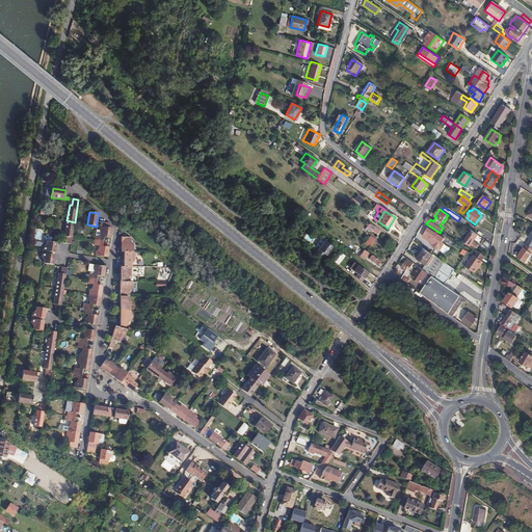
[(460,217),(458,221),(464,225),(467,221),(461,217),(460,217)]
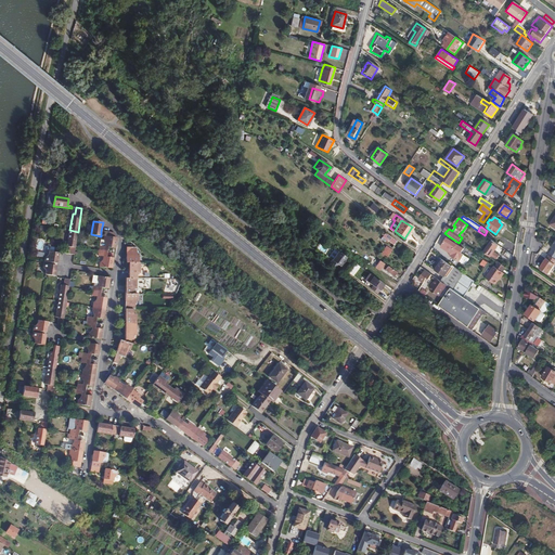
[(78,232),(69,230),(69,231),(67,247),(69,247),(68,254),(74,255),(78,232)]
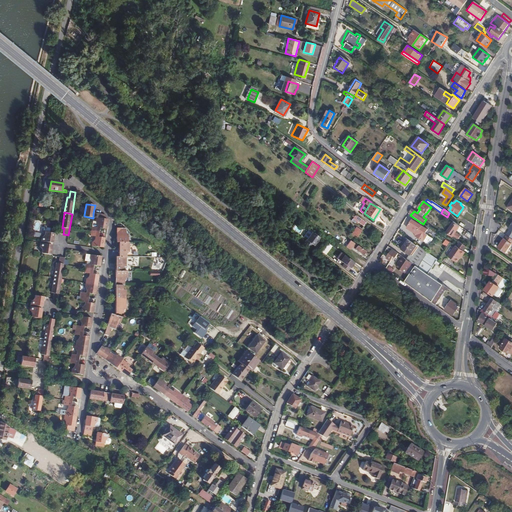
[(364,226),(366,223),(355,215),(353,218),(357,221),(364,226)]
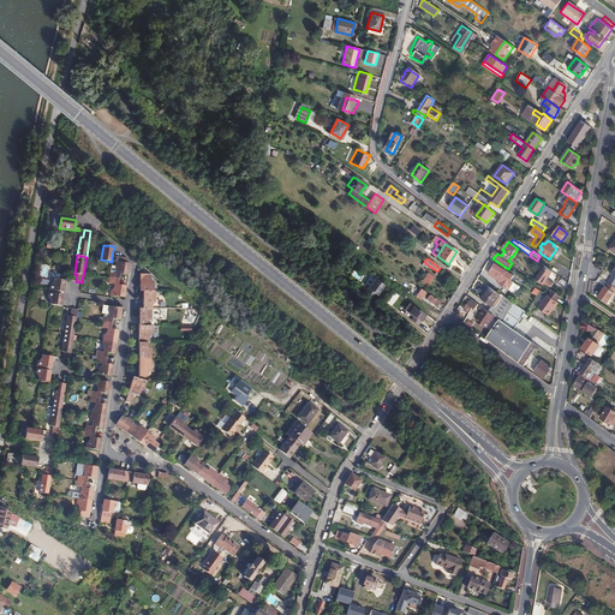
[(111,273),(111,278),(119,280),(120,274),(127,275),(130,263),(126,263),(115,262),(115,267),(117,270),(117,273),(111,273)]
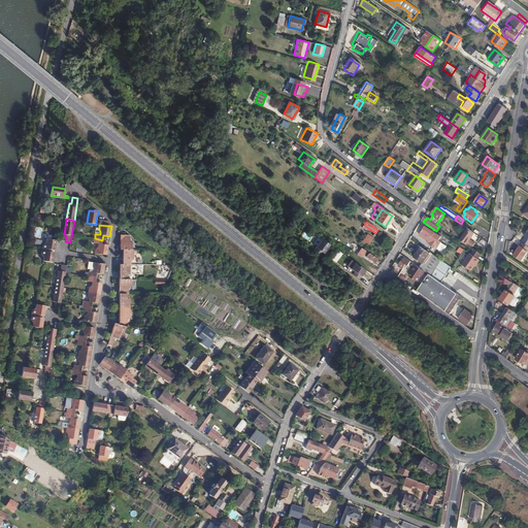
[(433,229),(427,225),(420,235),(431,243),(429,245),(436,251),(440,243),(438,242),(440,238),(431,232),(433,229)]
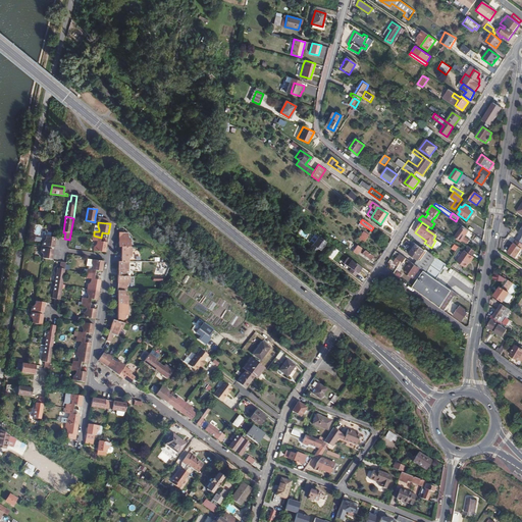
[(471,229),(464,225),(457,238),(469,245),(473,238),(468,236),(471,229)]
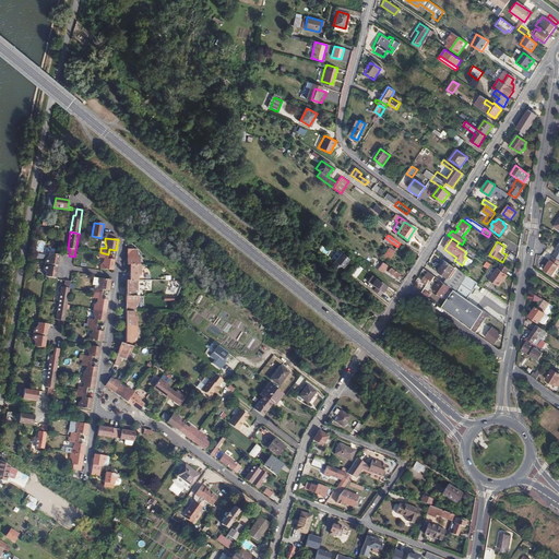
[(45,259),(46,250),(38,249),(37,258),(45,259)]
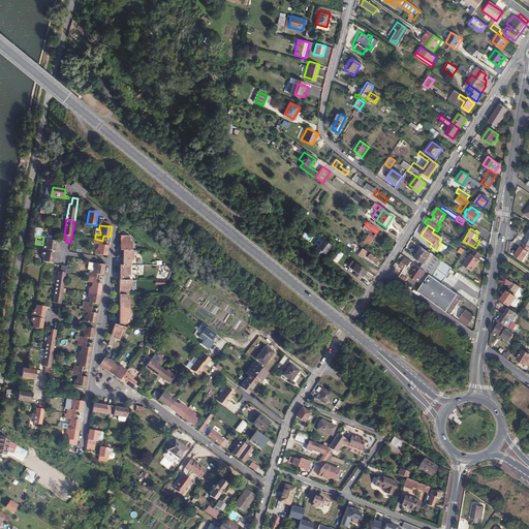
[(130,236),(120,236),(120,250),(123,250),(132,250),(132,244),(131,244),(130,240),(130,236)]
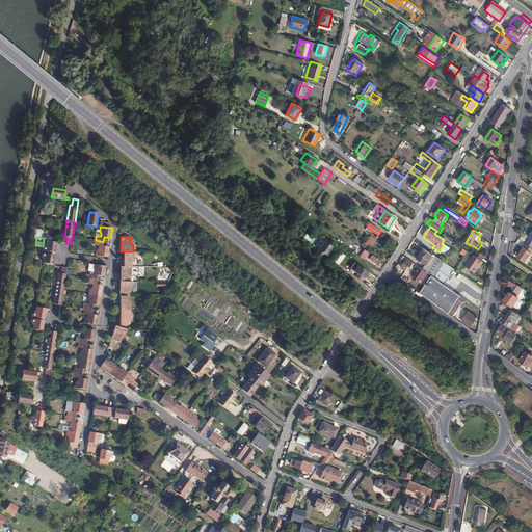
[(324,259),(333,246),(321,238),(315,246),(318,248),(315,253),(324,259)]
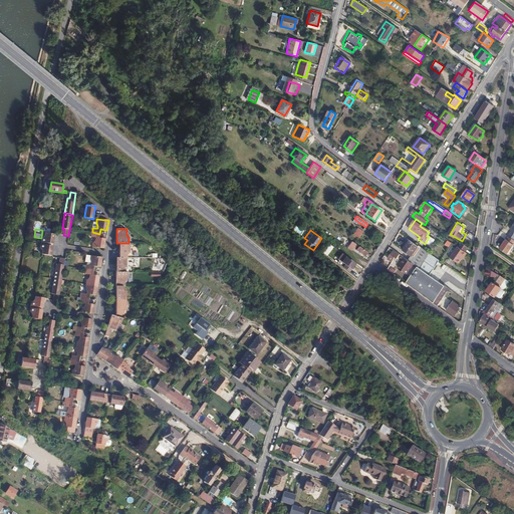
[(92,243),(92,247),(103,249),(105,239),(99,238),(99,234),(92,232),(91,237),(95,238),(95,240),(93,243),(92,243)]
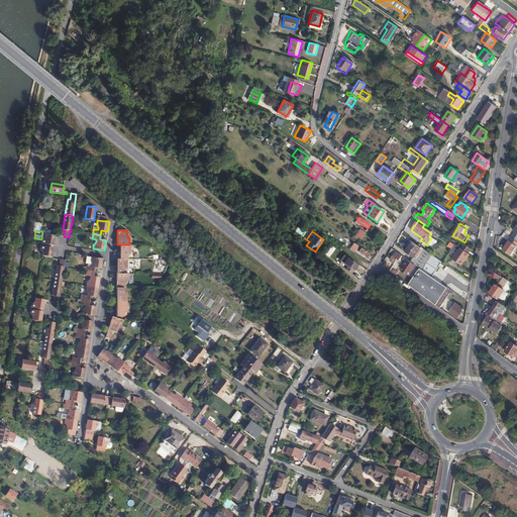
[(57,236),(46,234),(45,234),(45,236),(43,239),(42,239),(41,243),(54,245),(55,239),(56,239),(57,236)]
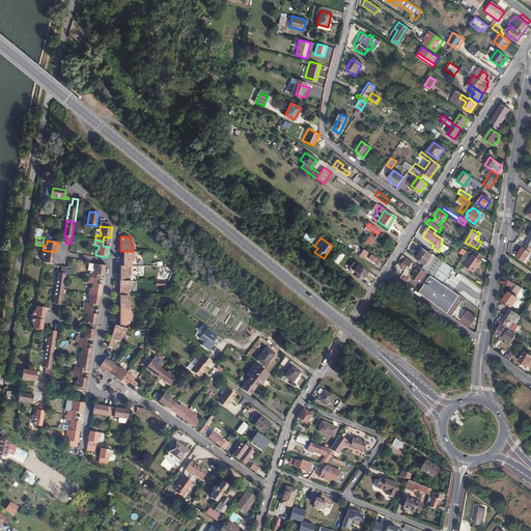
[(530,249),(525,245),(523,248),(515,257),(524,263),(530,253),(530,249)]
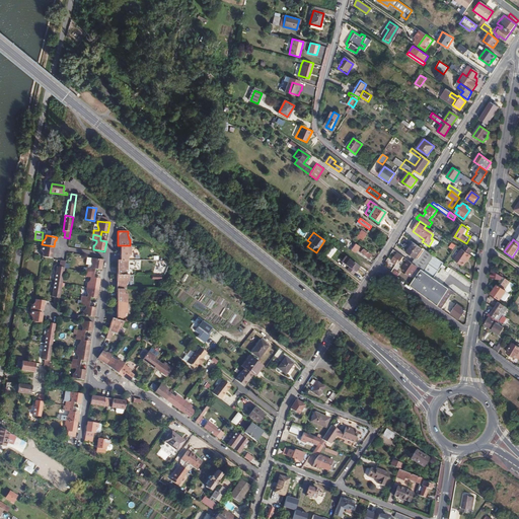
[(351,250),(355,252),(357,249),(360,251),(359,251),(368,257),(370,254),(355,243),(351,250)]
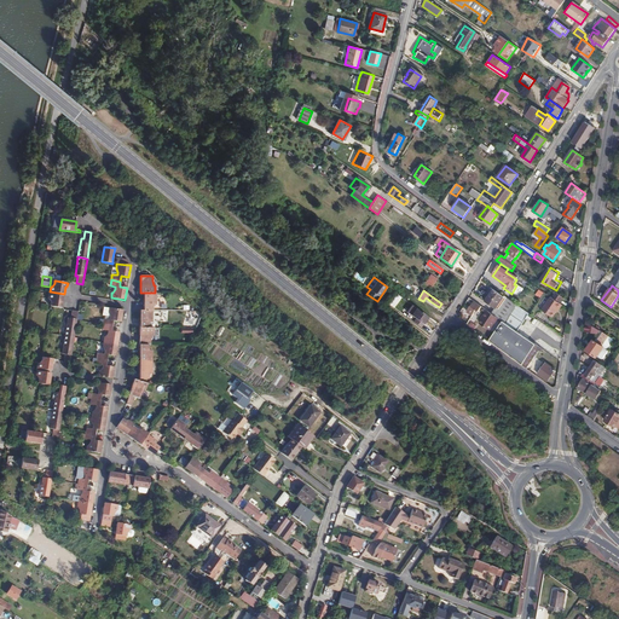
[(518,305),(504,296),(503,298),(493,290),(486,301),(496,308),(492,314),(498,319),(502,322),(504,323),(509,317),(518,305)]
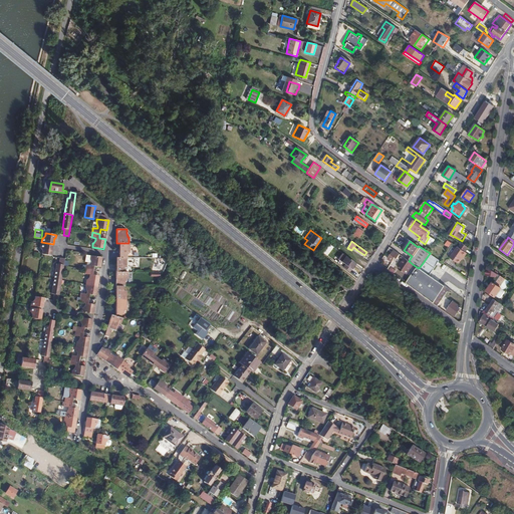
[(129,243),(119,243),(119,257),(126,258),(127,257),(127,254),(130,254),(130,243),(129,243)]
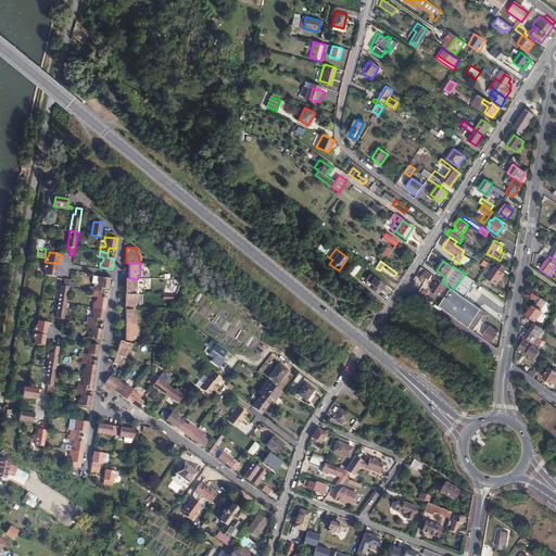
[(57,266),(45,264),(43,268),(45,269),(46,272),(46,275),(47,275),(57,277),(58,274),(55,273),(57,266)]
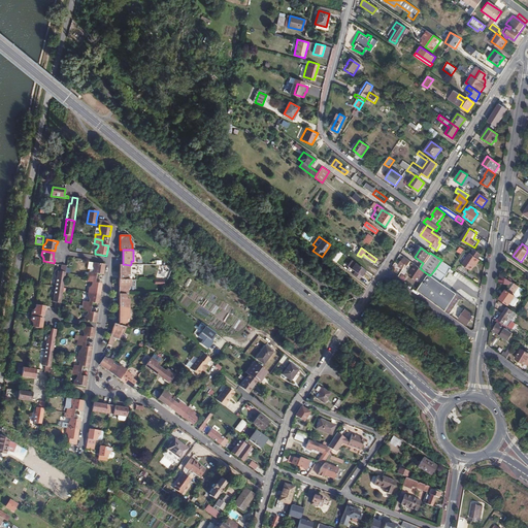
[(474,251),(471,256),(477,260),(481,256),(474,251)]
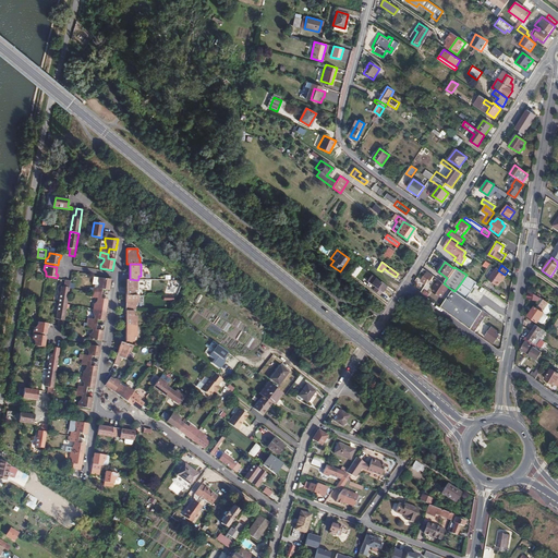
[(498,270),(496,269),(488,280),(497,288),(506,276),(505,275),(498,270)]
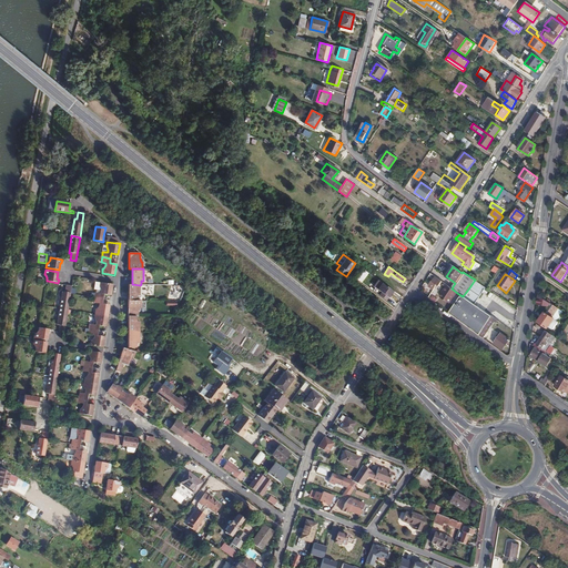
[(442,282),(435,277),(432,282),(428,286),(434,290),(437,285),(438,286),(442,282)]
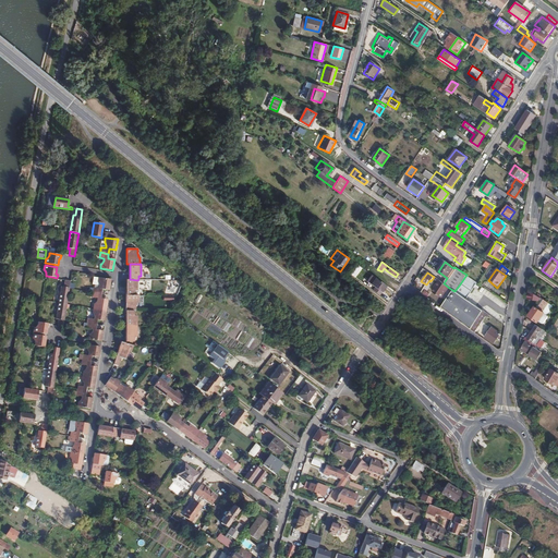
[(477,282),(466,275),(459,286),(470,293),(477,282)]
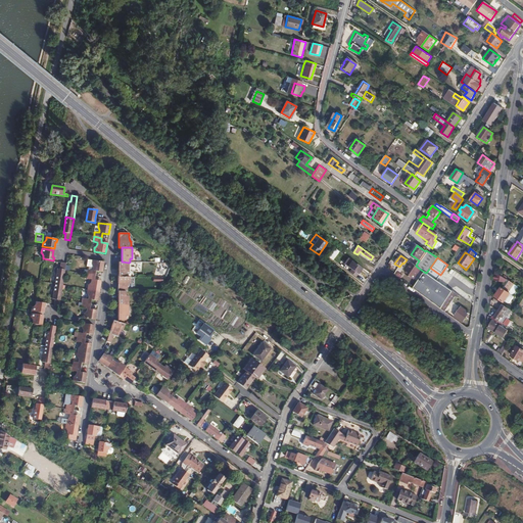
[(88,270),(87,274),(95,276),(96,271),(102,272),(104,262),(92,259),(92,265),(93,268),(93,270),(88,270)]
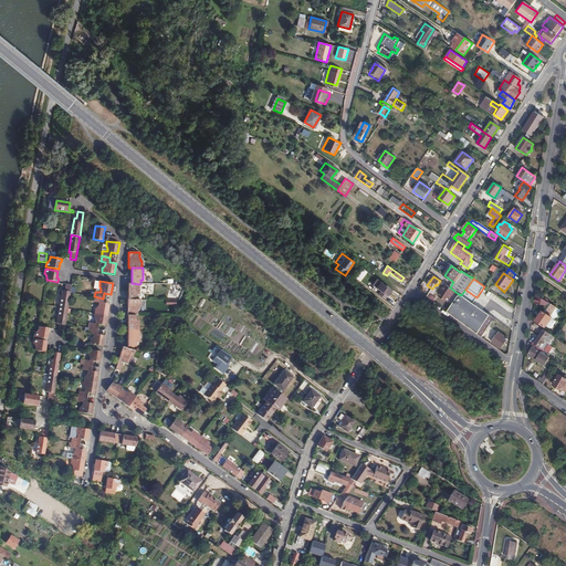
[(139,284),(132,283),(127,283),(127,300),(136,300),(136,294),(139,294),(139,284)]
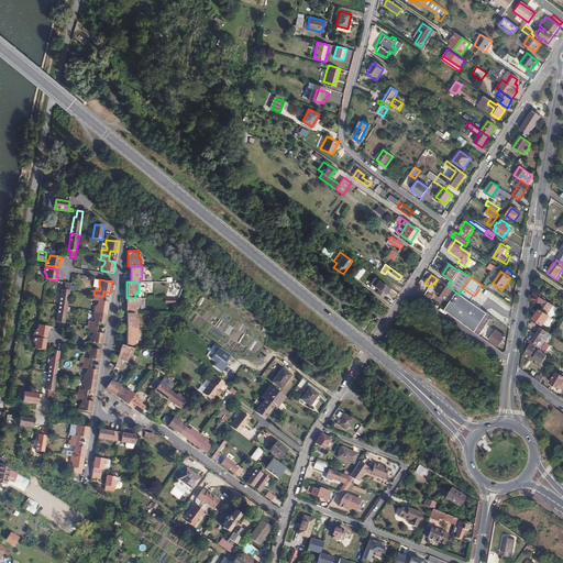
[(373,288),(384,296),(388,289),(377,282),(373,288)]
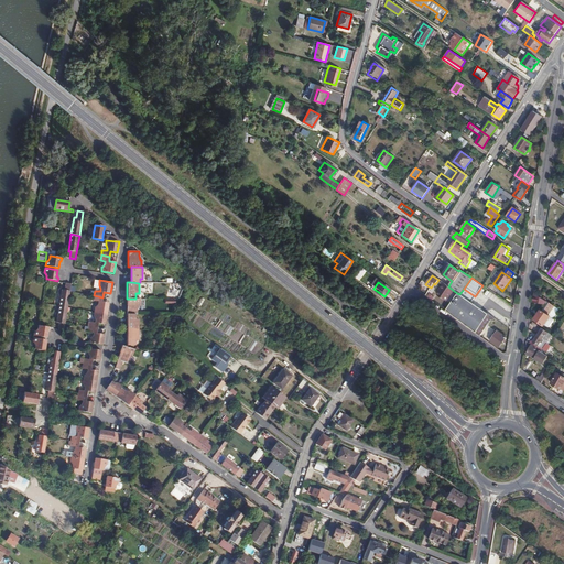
[(72,284),(66,283),(64,290),(62,290),(60,306),(67,307),(72,284)]
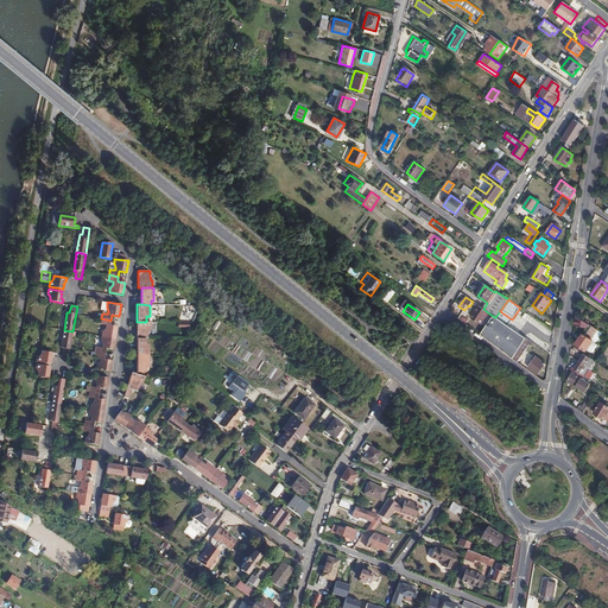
[(489,314),(483,309),(479,305),(475,311),(475,312),(472,318),(481,325),(489,314)]
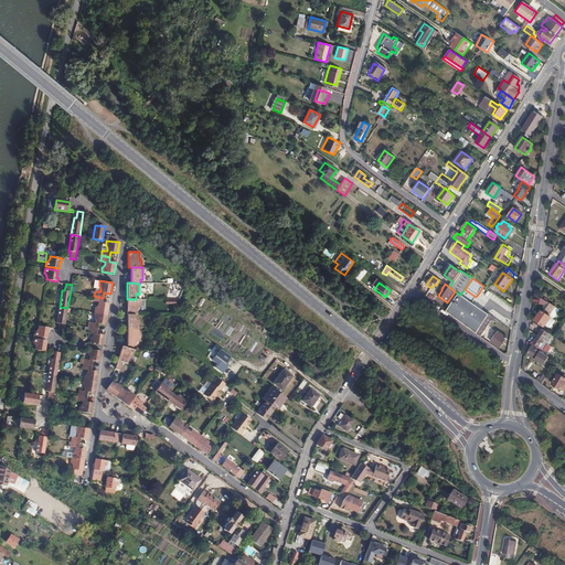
[(458,294),(446,311),(476,333),(489,315),(472,304),(460,295),(458,294)]
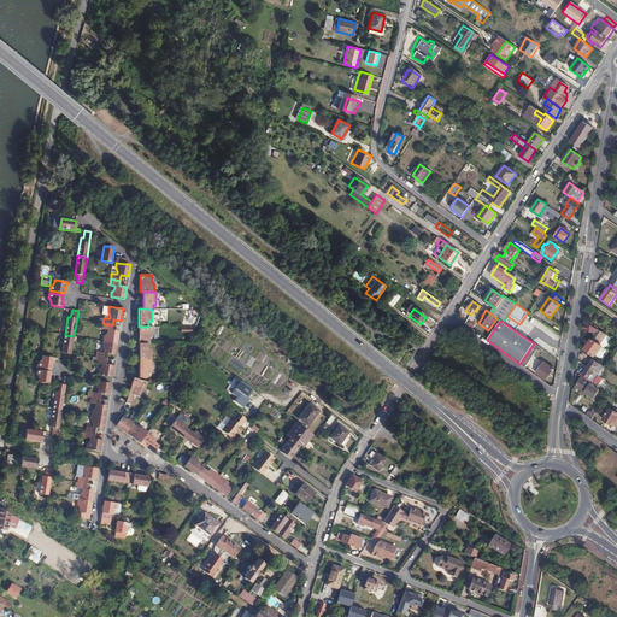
[(589,325),(585,322),(583,327),(583,331),(593,338),(589,344),(588,342),(583,350),(595,358),(597,357),(601,359),(607,351),(605,350),(611,340),(592,327),(593,325),(591,323),(589,325)]
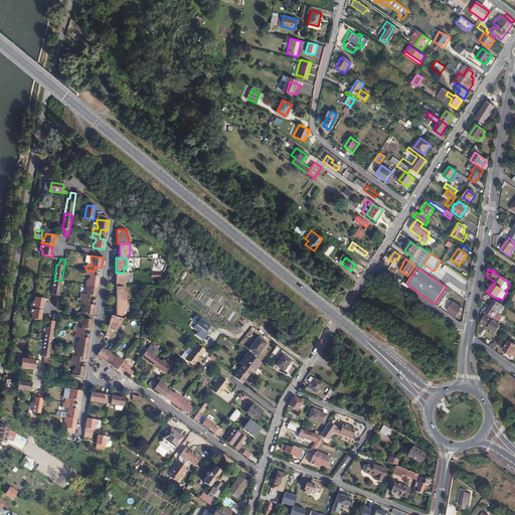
[(87,281),(87,285),(98,287),(100,277),(93,276),(94,272),(86,270),(86,275),(90,276),(90,278),(88,281),(87,281)]
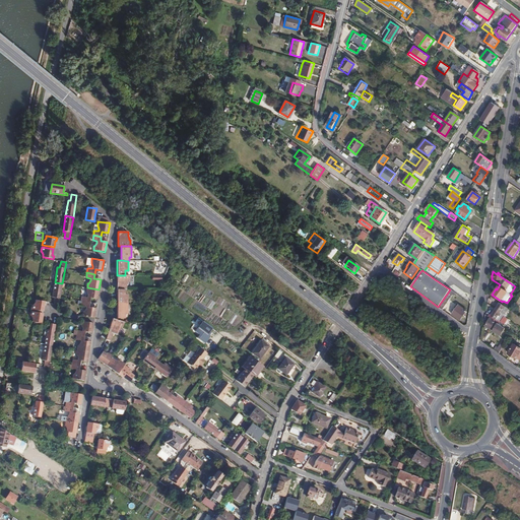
[(125,275),(117,275),(117,289),(125,289),(127,289),(127,285),(128,281),(129,281),(129,275),(125,275)]
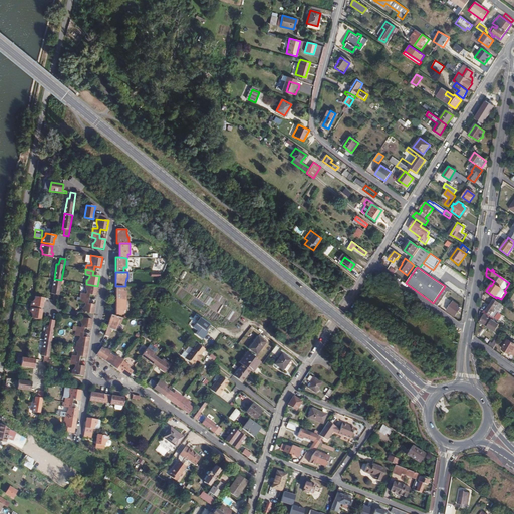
[(61,280),(54,279),(53,279),(51,294),(53,294),(53,300),(58,301),(61,280)]
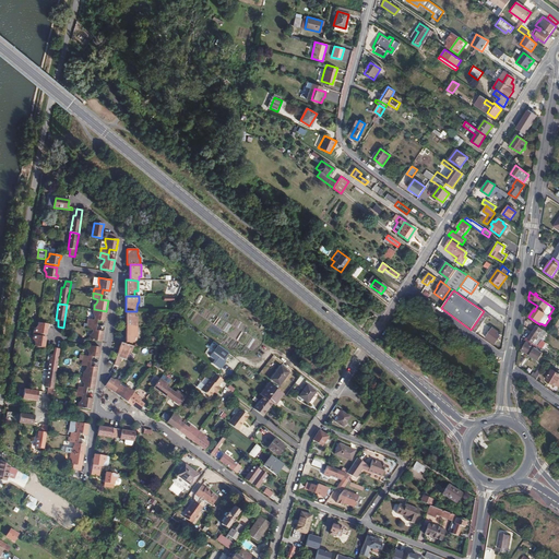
[(88,319),(88,324),(97,325),(98,321),(105,322),(106,311),(94,309),(93,313),(93,314),(94,318),(94,320),(88,319)]
